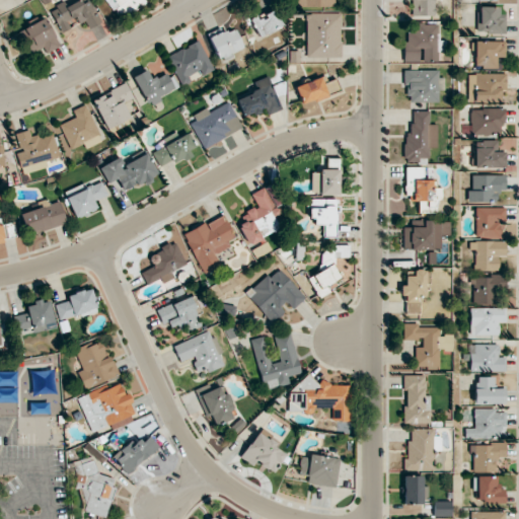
[(100,22),(89,0),(79,0),(67,6),(65,2),(50,9),(61,31),(84,20),(88,28),(100,22)]
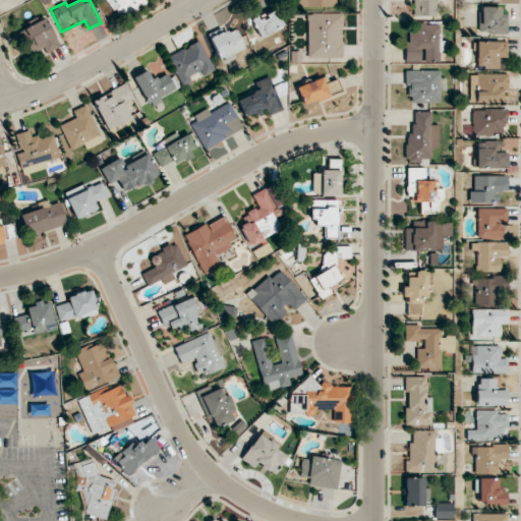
[(106,0),(120,20),(146,4),(142,0),(106,0)]
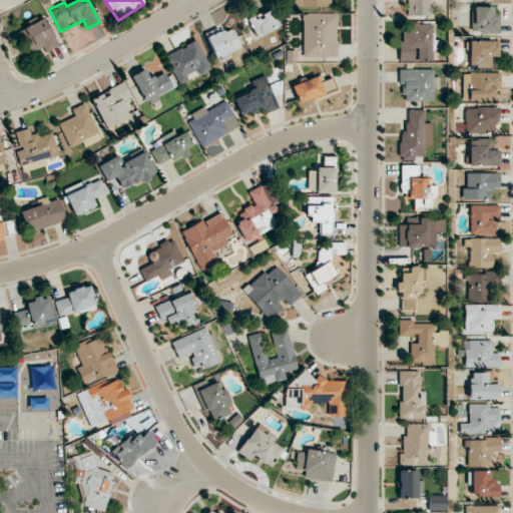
[(407,0),(408,15),(433,15),(432,0),(397,0),(398,0),(404,0),(407,0)]
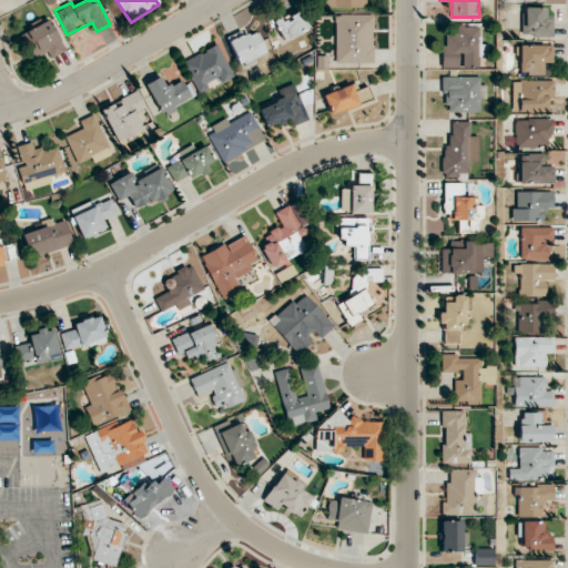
[(553,36),(553,16),(546,16),(546,7),(523,7),(523,36),(553,36)]
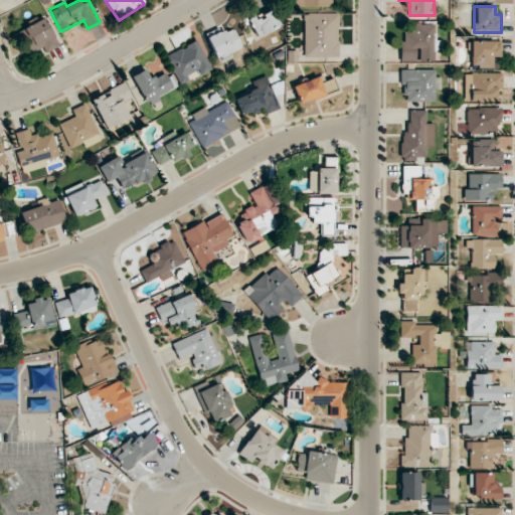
[(280,28),(273,9),(248,18),(256,37),(280,28)]
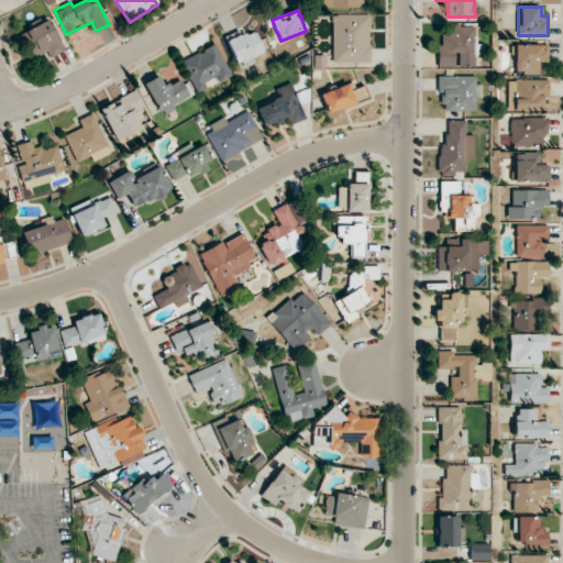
[(332,14),(333,63),(370,62),(368,13),(332,14)]
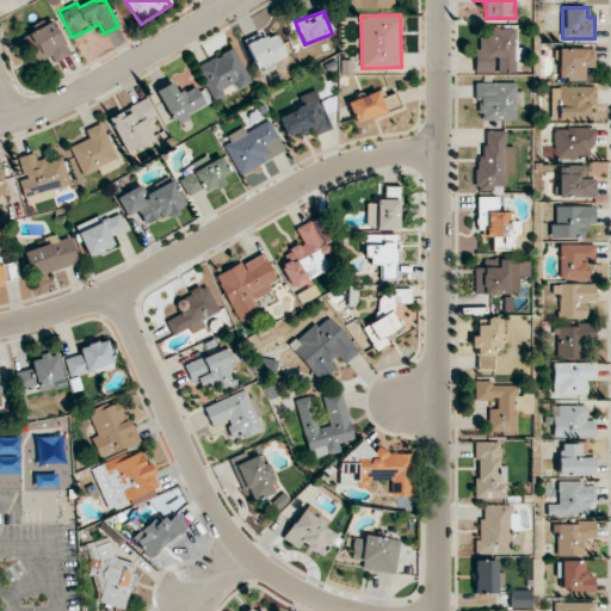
[(71,55),(53,20),(24,35),(38,62),(50,56),(54,63),(71,55)]
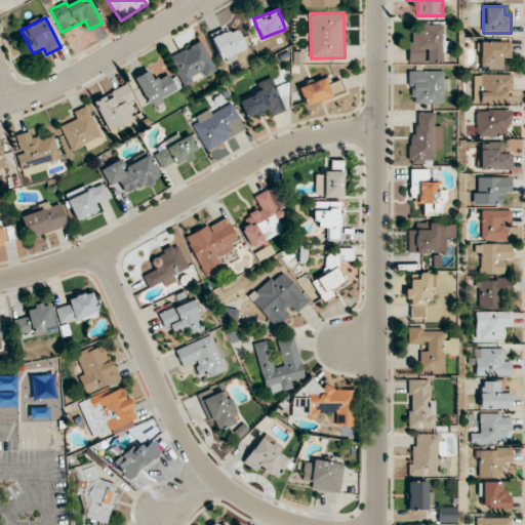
[(247,50),(237,26),(210,37),(220,62),(247,50)]
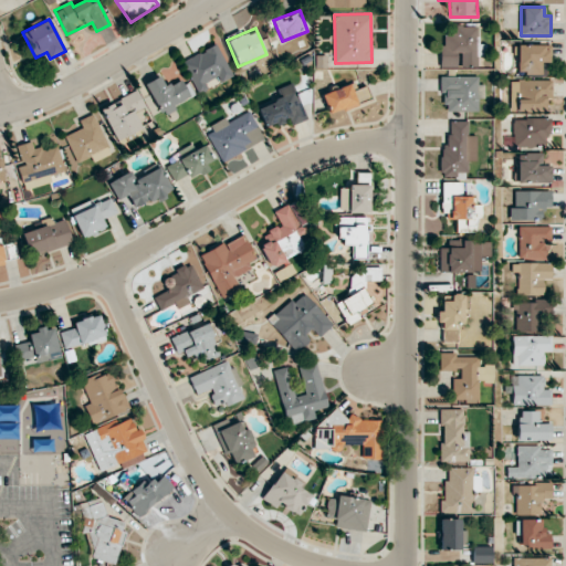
[(199,93),(208,88),(205,83),(217,76),(220,83),(233,75),(216,44),(182,62),(199,93)]
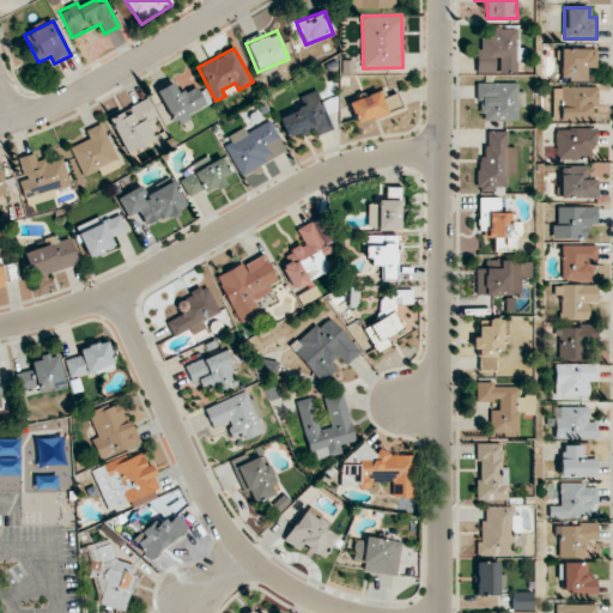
[(596,48),(560,49),(560,80),(596,79),(596,48)]
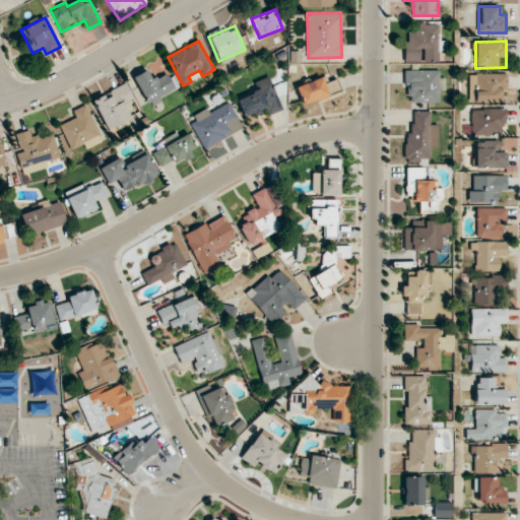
[(147,104),(175,91),(167,72),(150,79),(147,70),(135,75),(147,104)]
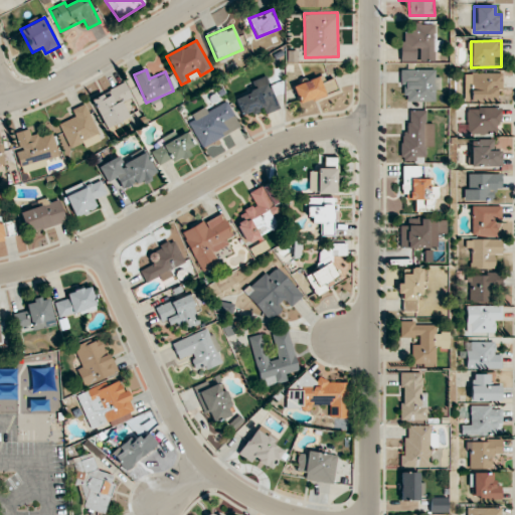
[(438,69),(400,69),(400,84),(404,84),(404,102),(436,102),(435,90),(438,90),(438,69)]
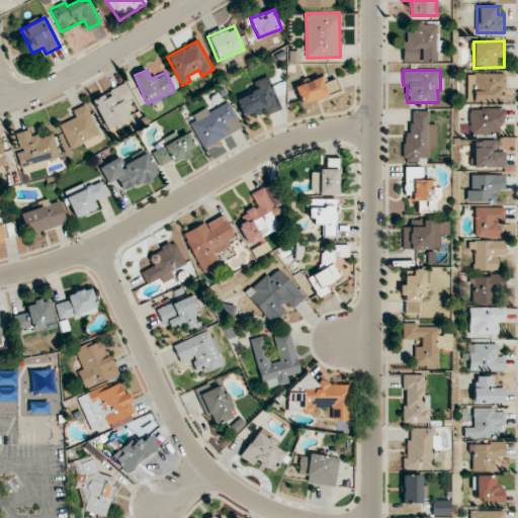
[(467,101),(496,102),(497,90),(505,90),(505,74),(467,73),(467,101)]
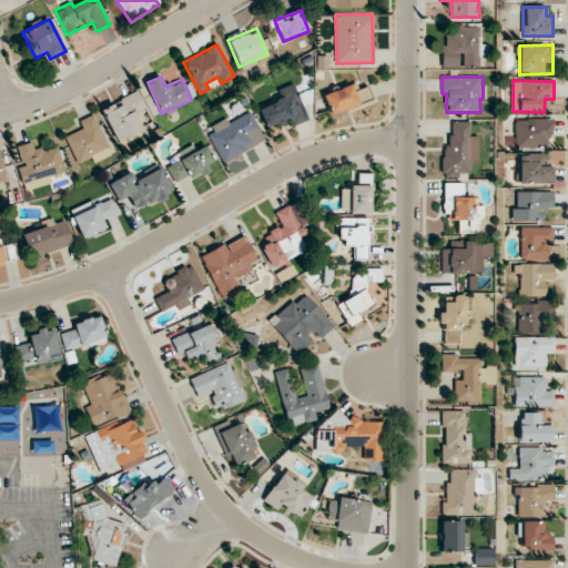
[(260,108),(266,128),(291,119),(293,125),(307,120),(294,83),(271,91),(275,102),(260,108)]
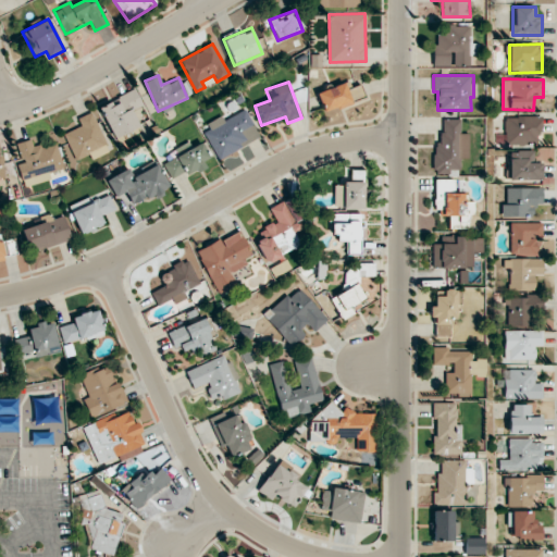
[(318,91),(324,112),(351,104),(346,83),(318,91)]
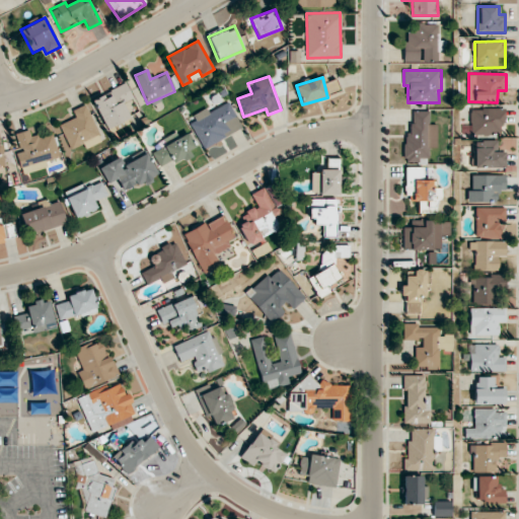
[(327,91),(340,88),(336,78),(324,82),(327,91)]
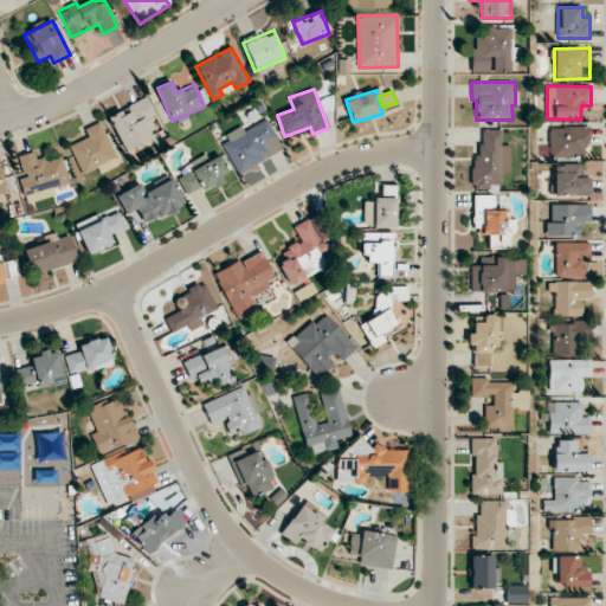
[(144,120),(155,115),(147,97),(108,115),(123,150),(152,137),(144,120)]
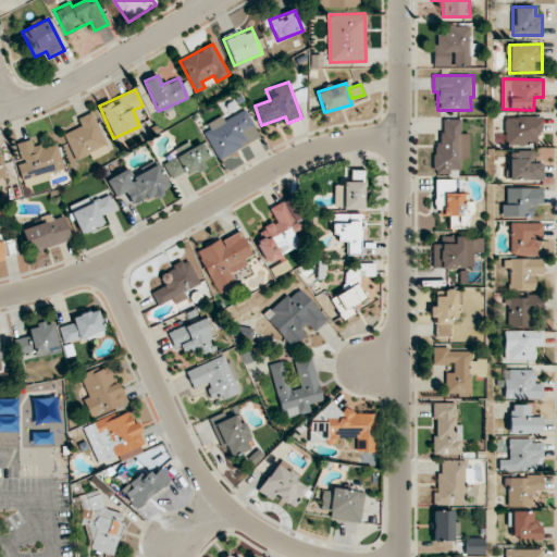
[(223,120),(222,116),(202,125),(218,158),(260,138),(246,109),(223,120)]
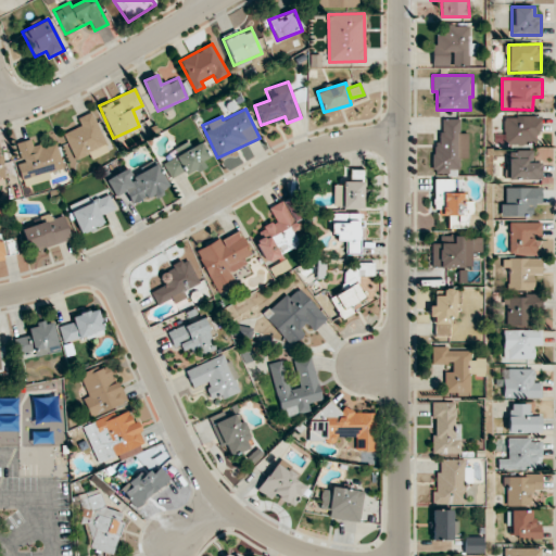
[(91,160),(110,151),(91,112),(77,118),(80,126),(63,134),(67,142),(63,144),(72,162),(89,154),(91,160)]
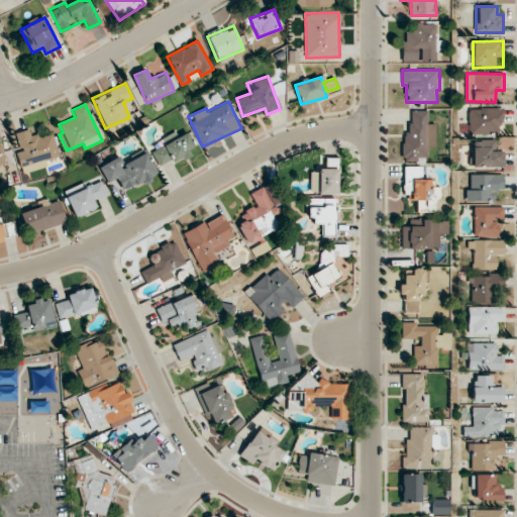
[(503,124),(503,108),(470,107),(470,134),(496,135),(496,123),(503,124)]
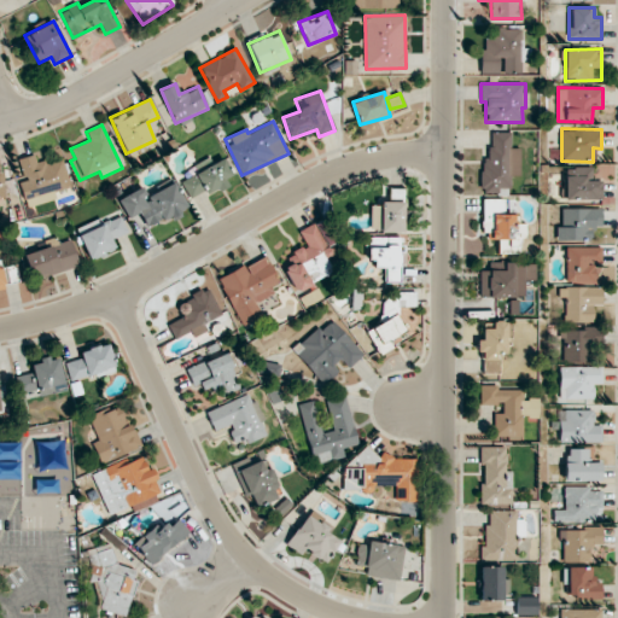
[(520,176),(519,147),(511,147),(511,133),(490,133),(490,157),(482,157),(482,193),(499,193),(499,187),(511,187),(511,176),(520,176)]
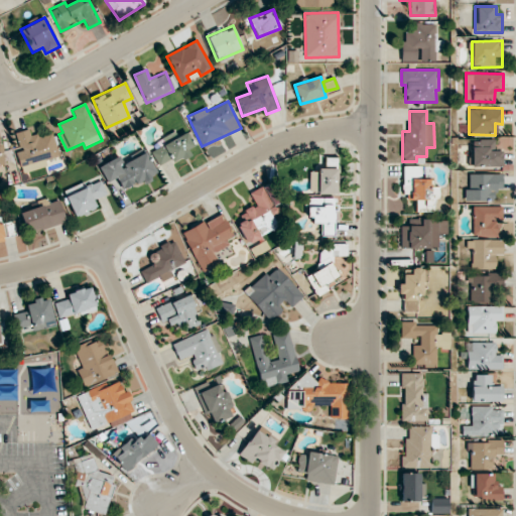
[(159,164),(170,158),(172,161),(196,149),(184,128),(149,147),(159,164)]
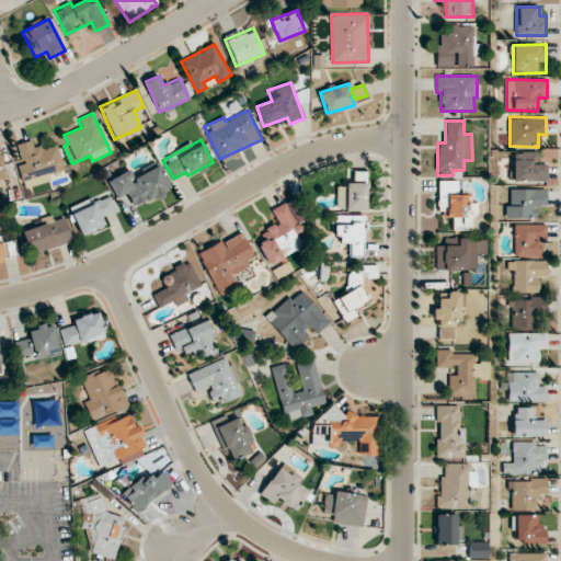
[(57,142),(34,149),(31,140),(13,145),(24,189),(53,180),(52,173),(64,170),(57,142)]
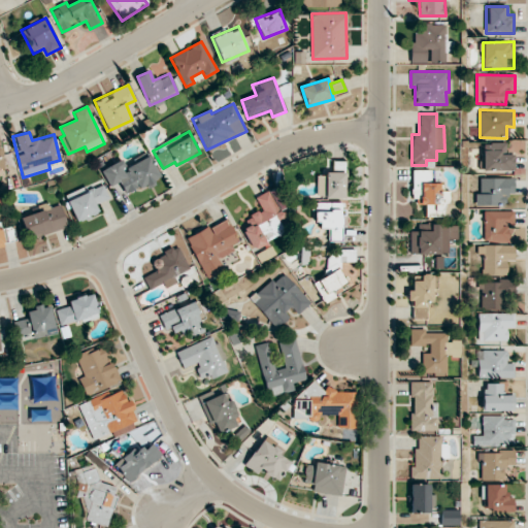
[(482,171),(515,170),(514,154),(506,155),(506,142),(482,143),(482,171)]
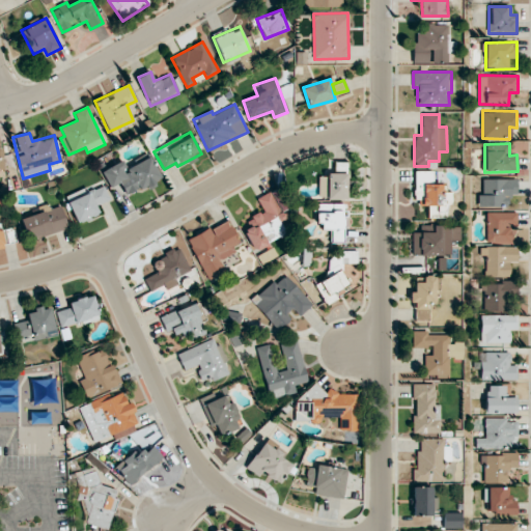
[(161,178),(149,157),(126,168),(122,161),(102,171),(110,188),(119,183),(126,196),(161,178)]
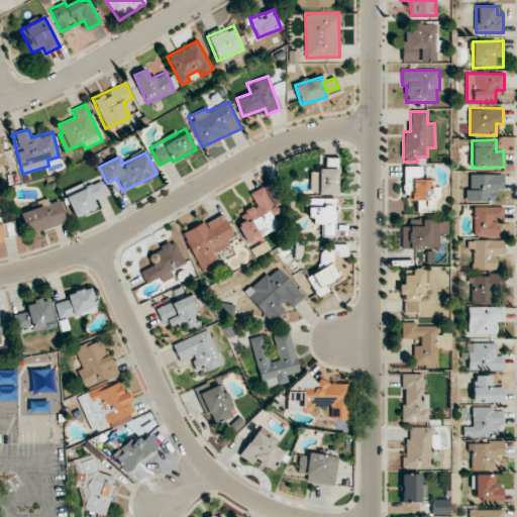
[(421,167),(404,167),(404,193),(414,193),(414,209),(434,209),(433,199),(439,199),(439,187),(433,187),(433,179),(421,179),(421,167)]
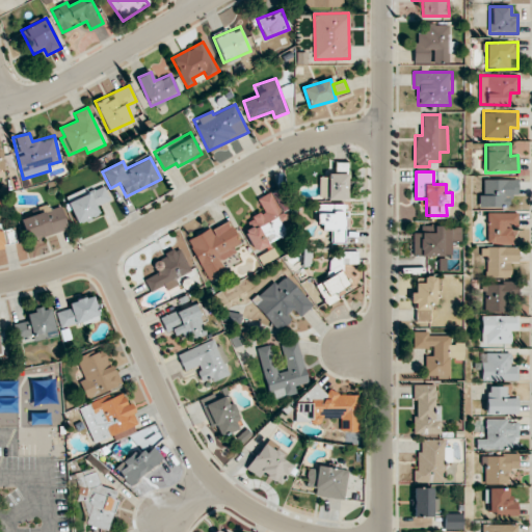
[(319,200),(347,198),(347,174),(319,175),(319,200)]
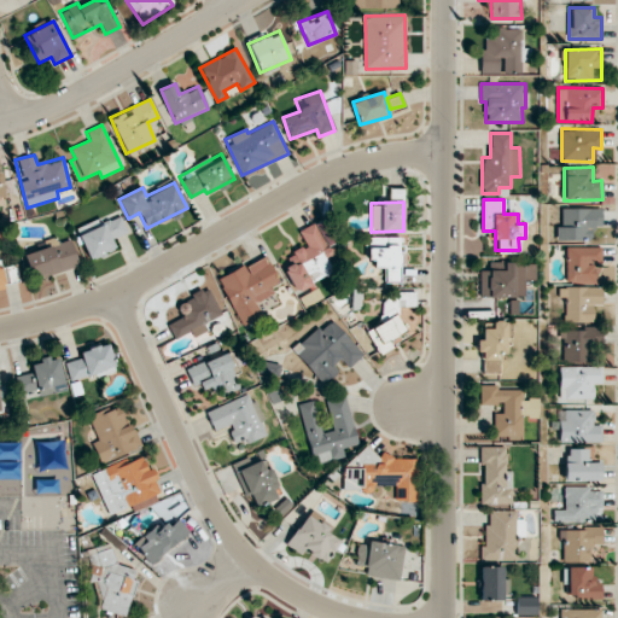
[(601,208),(561,209),(563,227),(557,227),(558,240),(592,240),(590,228),(601,227),(601,208)]
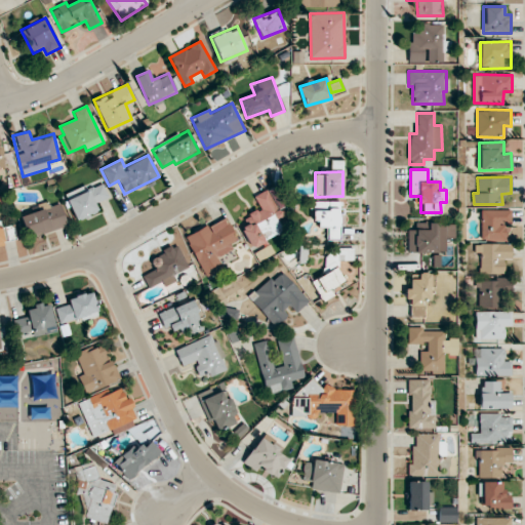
[(78,221),(98,210),(95,204),(109,197),(102,183),(86,191),(84,185),(64,195),(78,221)]
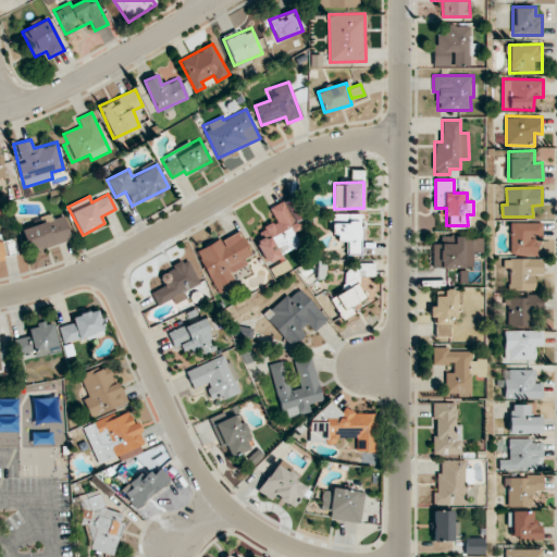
[(265,263),(300,246),(294,233),(302,229),(288,199),(269,209),(275,221),(261,227),(267,237),(256,244),(265,263)]
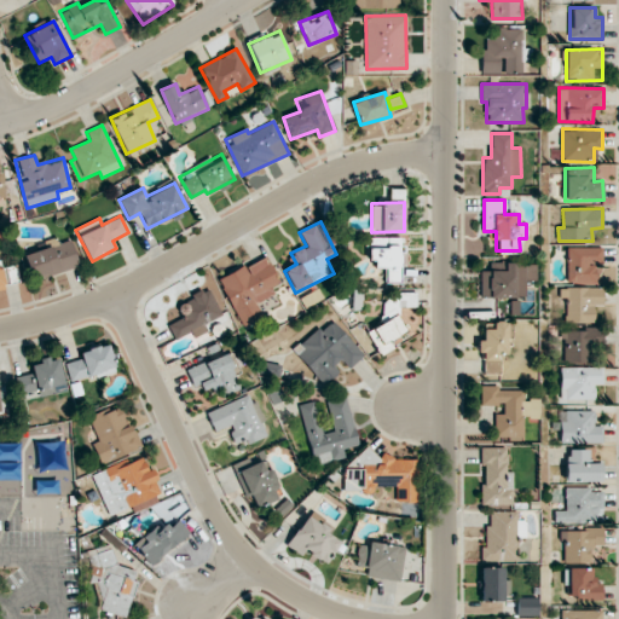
[(400,238),(369,237),(368,258),(374,259),(374,267),(385,268),(385,283),(399,283),(400,238)]
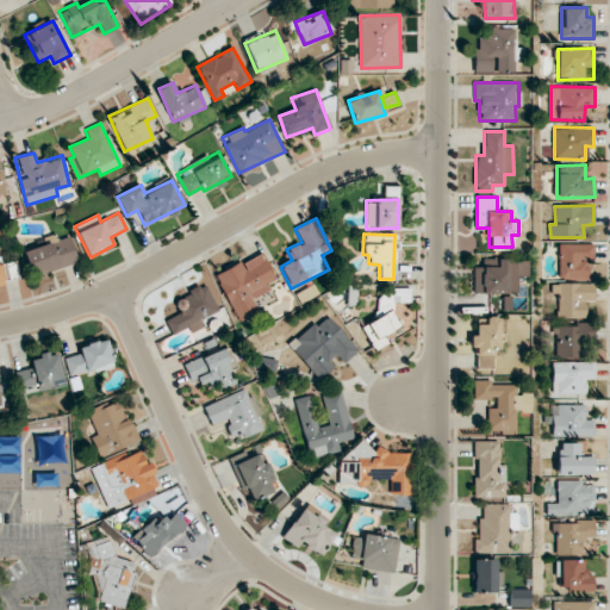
[(587,243),(559,244),(560,278),(593,278),(593,263),(587,263),(587,243)]
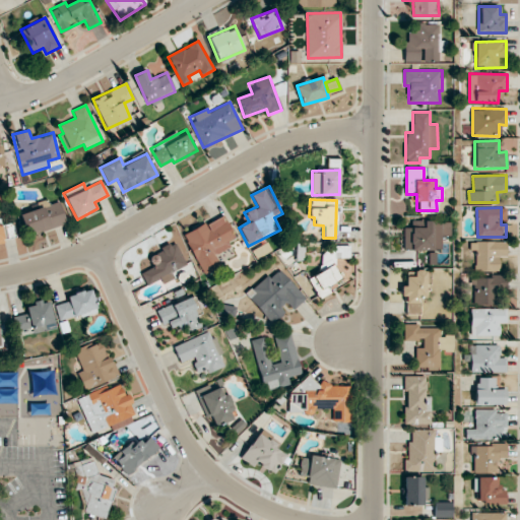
[(203,274),(218,266),(213,256),(232,247),(228,240),(234,236),(223,214),(183,235),(203,274)]
